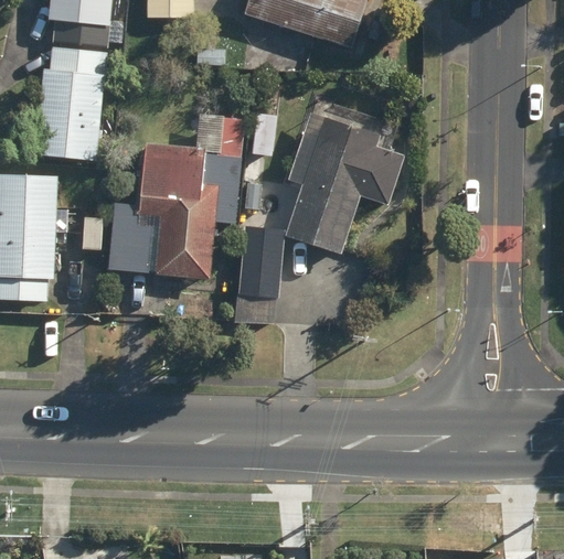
[(53,42),(108,46),(113,0),(50,0),(48,18),(55,19),(53,42)]
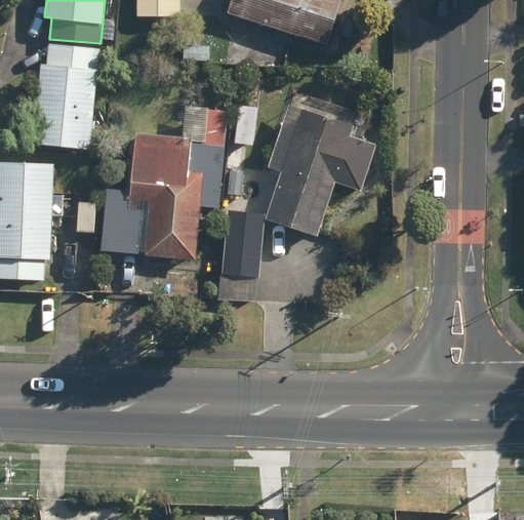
[(135,0),(135,15),(180,15),(180,0),(135,0)]
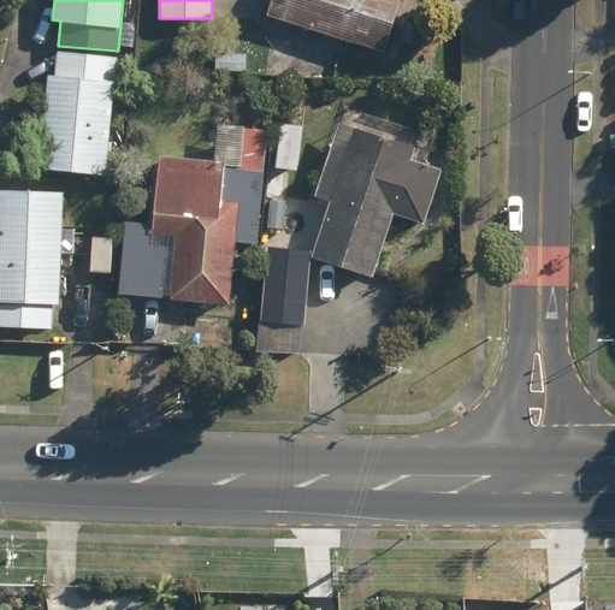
[(268,0),(264,15),(382,53),(398,0),(268,0)]
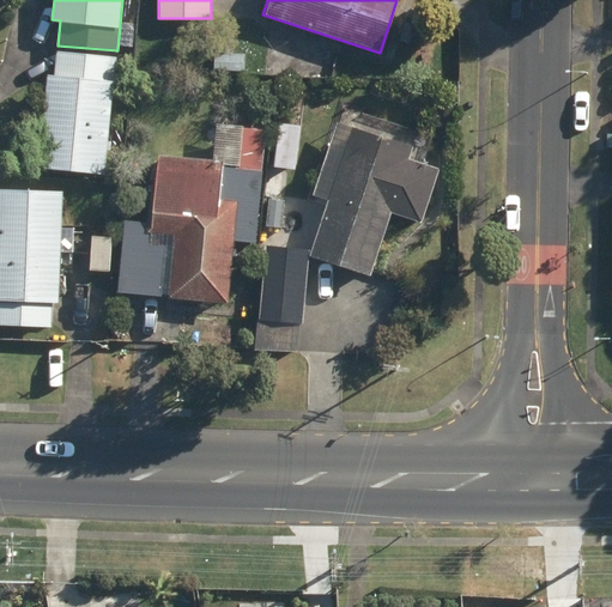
[(38,169),(104,175),(116,58),(58,52),(54,77),(48,77),(38,169)]
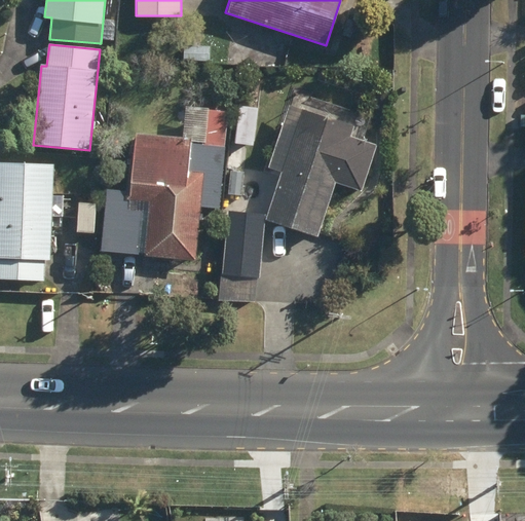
[(184,60),(208,60),(209,45),(185,44),(184,60)]
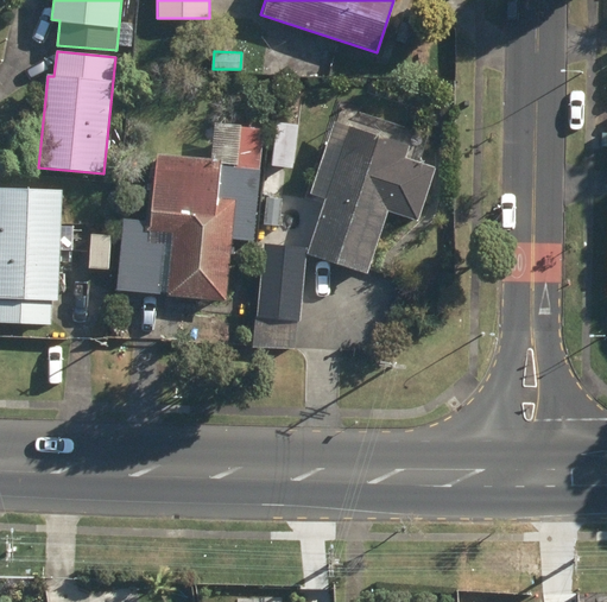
[(307,253),(367,274),(389,211),(417,222),(435,168),(418,163),(429,132),(359,108),(361,102),(337,94),(322,140),(327,140),(309,192),(326,198),(307,253)]
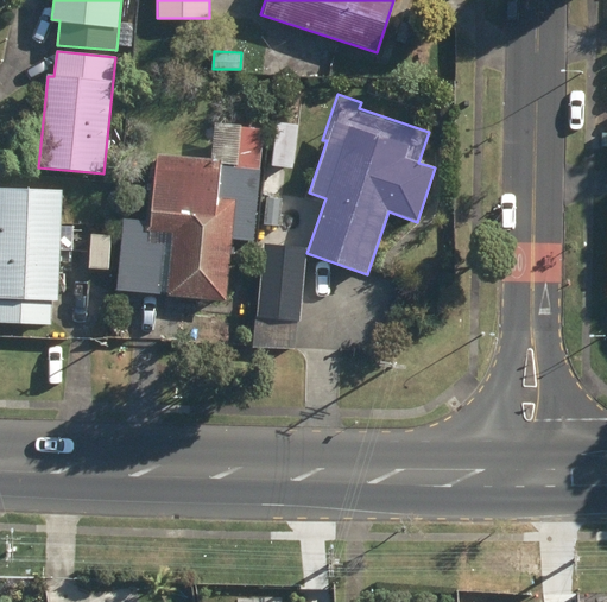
[(115,290),(226,299),(232,239),(254,241),(263,130),(236,127),(234,168),(220,166),(221,159),(156,153),(153,191),(149,191),(147,219),(121,216),(115,290)]
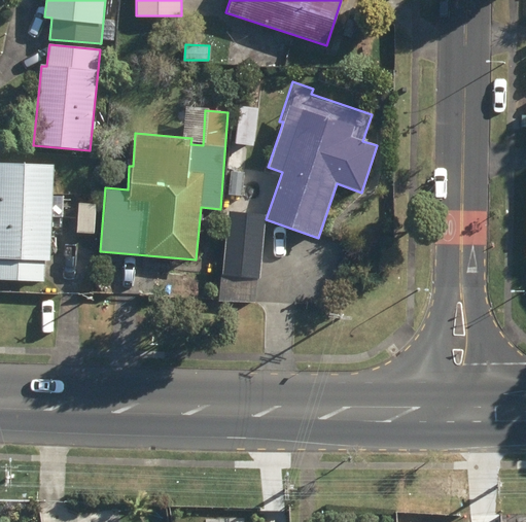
[(224,195),(238,196),(243,142),(230,141),(224,195)]
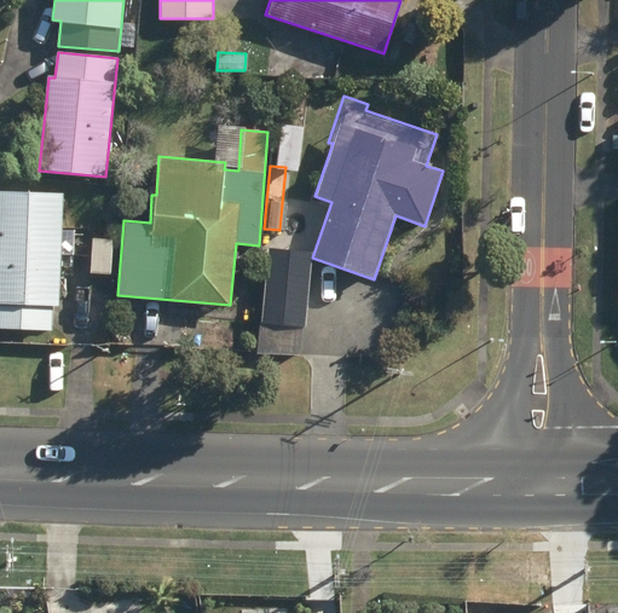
[(0,328),(52,330),(52,307),(59,307),(63,194),(0,191),(0,328)]
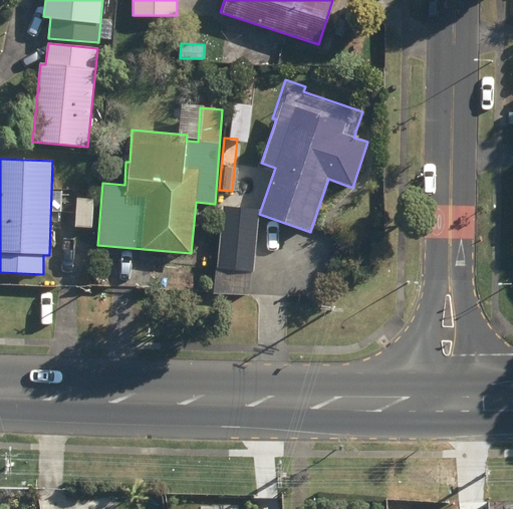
[(218,268),(253,271),(259,209),(222,206),(218,268)]
